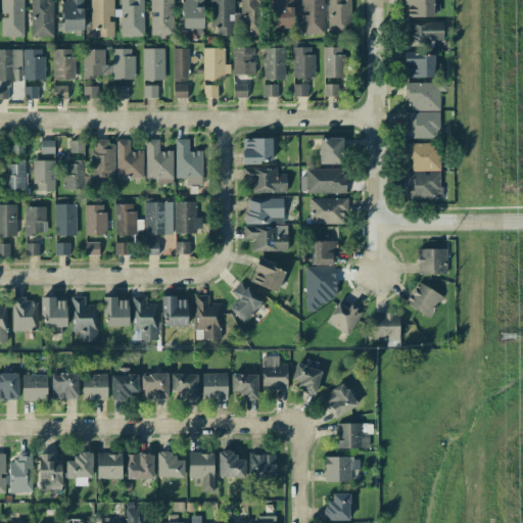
[(30,0),(31,37),(53,36),(52,0),(30,0)]
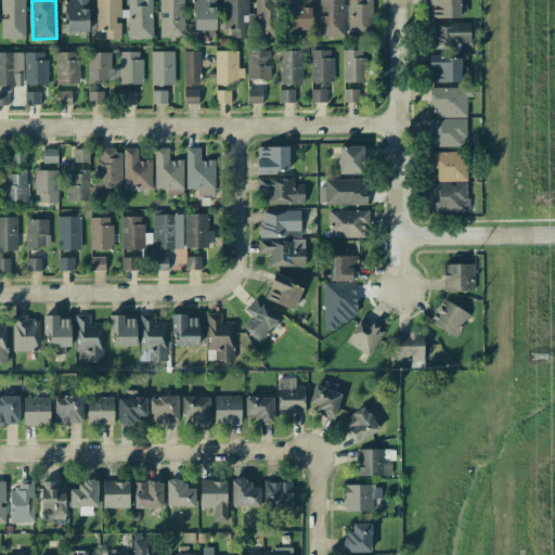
[(89,31),(88,0),(62,0),(63,33),(89,31)]
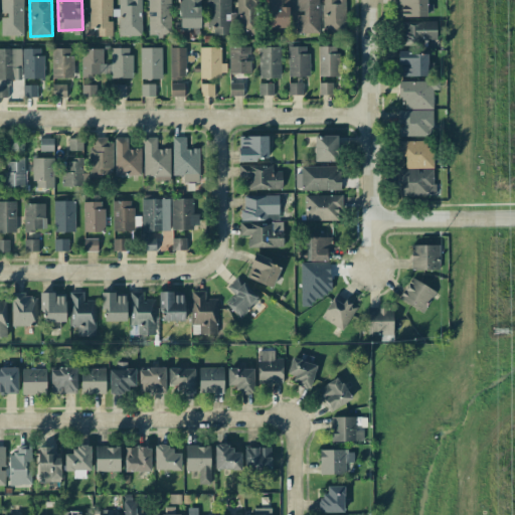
[(112,35),(112,19),(111,0),(87,0),(88,36),(112,35)]
